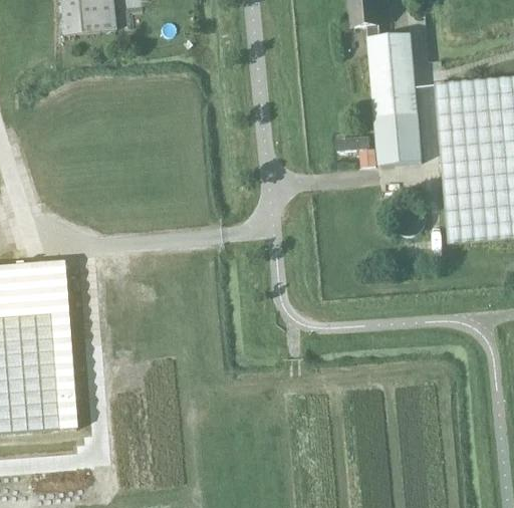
[(61,0),(64,32),(116,27),(113,0),(61,0)]
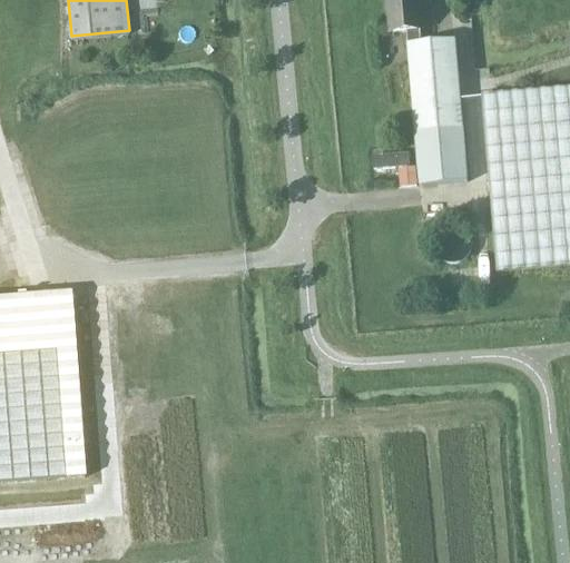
[(468,177),(463,125),(455,35),(423,38),(422,26),(420,0),(387,0),(390,29),(408,27),(409,39),(421,181),(468,177)]
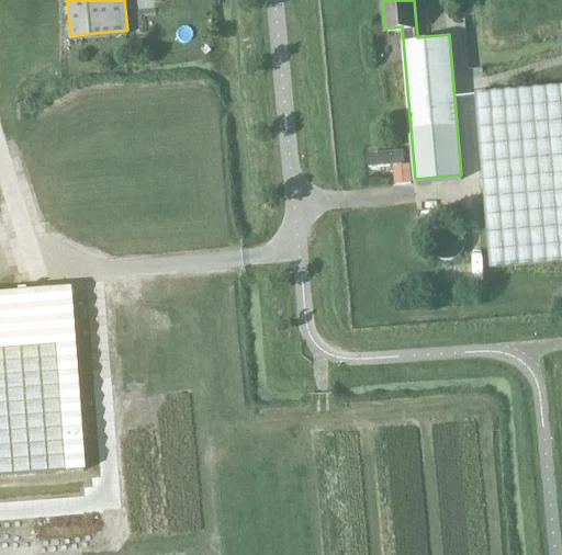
[(561,82),(475,90),(490,264),(561,258),(561,82)]
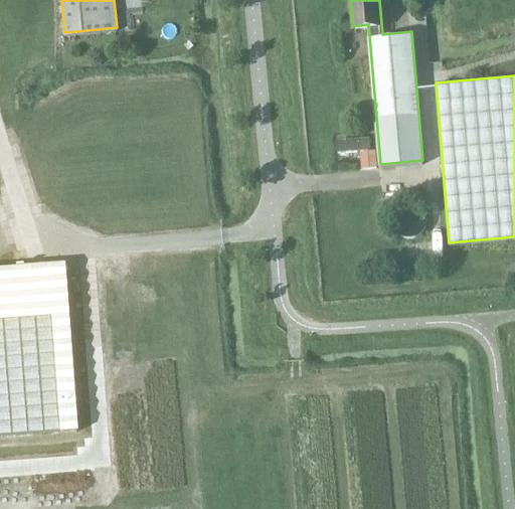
[(427,222),(427,215),(426,209),(423,204),(418,200),(412,198),(406,197),(400,198),(395,202),(391,206),(388,212),(388,218),(389,224),(392,230),(397,234),(403,236),(409,237),(415,235),(420,232),(425,227),(427,222)]
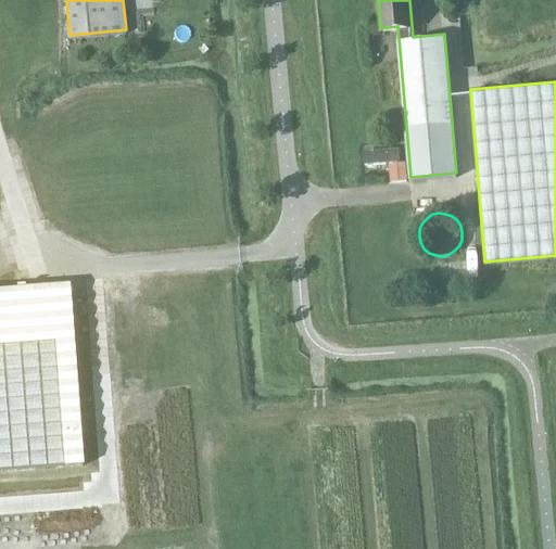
[(0,467),(84,461),(70,280),(0,284),(0,467)]
